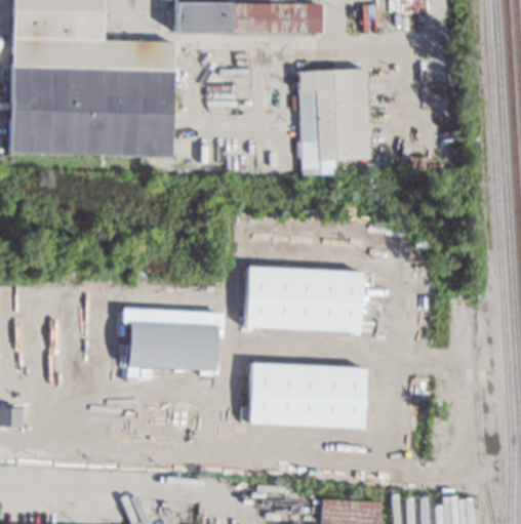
[(104,0),(104,40),(174,42),(171,158),(10,153),(14,0),(104,0)]
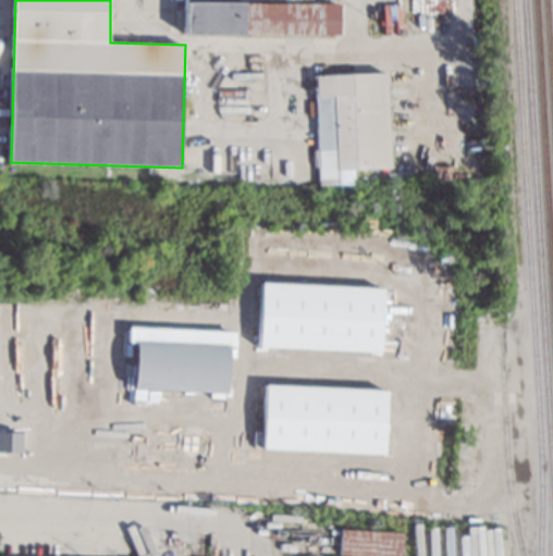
[(314,0),(314,4),(340,3),(340,35),(187,34),(187,0),(314,0)]
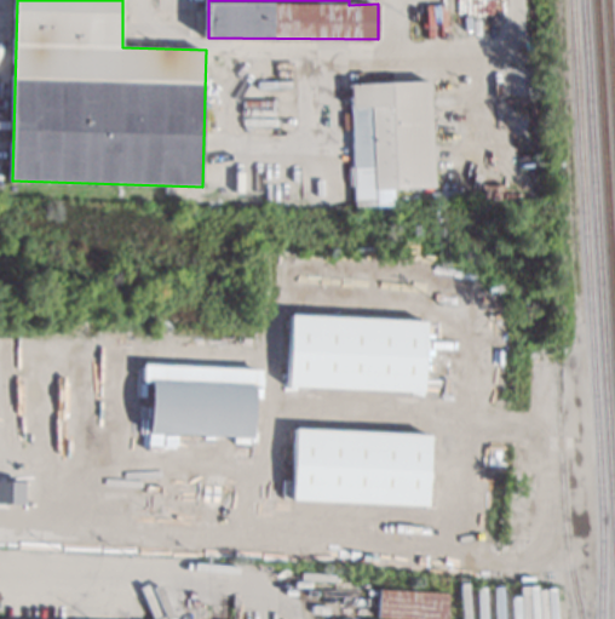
[(436,187),(396,189),(397,206),(358,208),(352,85),(432,81),(436,187)]
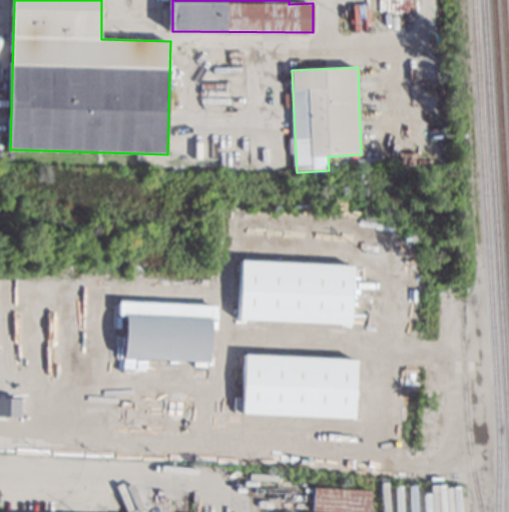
[(354,264),(352,325),(240,320),(242,260),(354,264)]
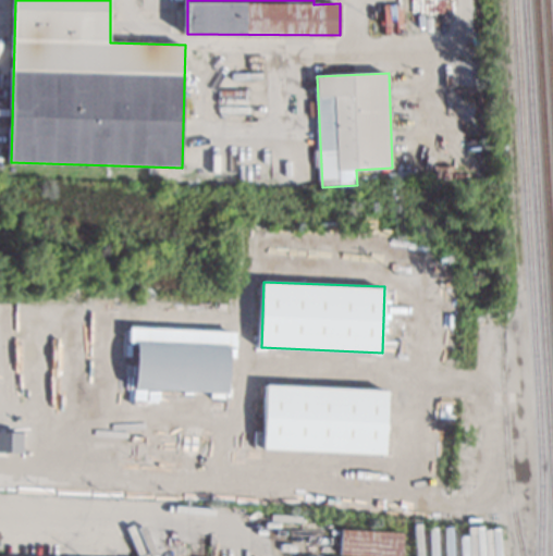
[(230,334),(214,334),(214,320),(230,320),(230,334)]
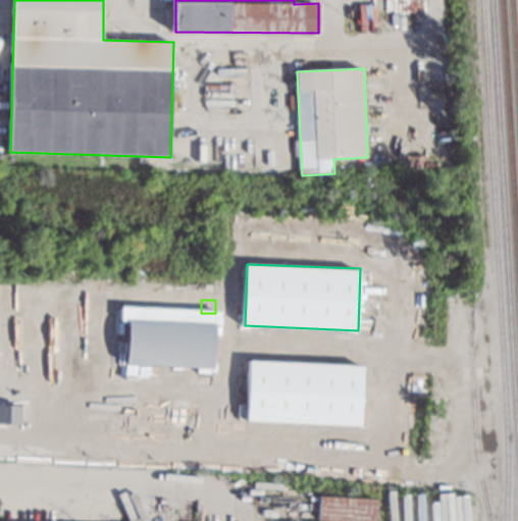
[(216,324),(214,368),(208,368),(208,375),(201,375),(201,367),(127,364),(130,320),(216,324)]
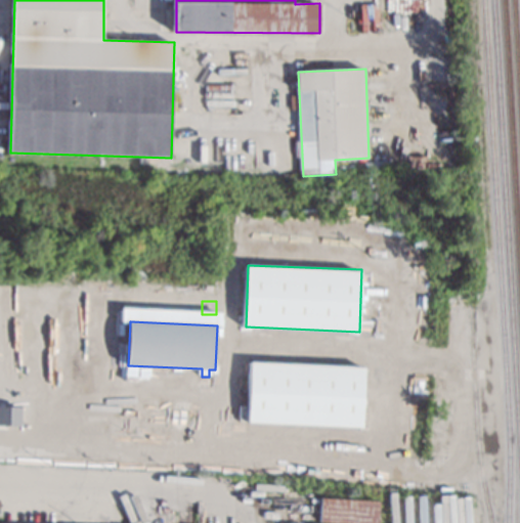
[(365,367),(363,428),(249,423),(252,362),(365,367)]
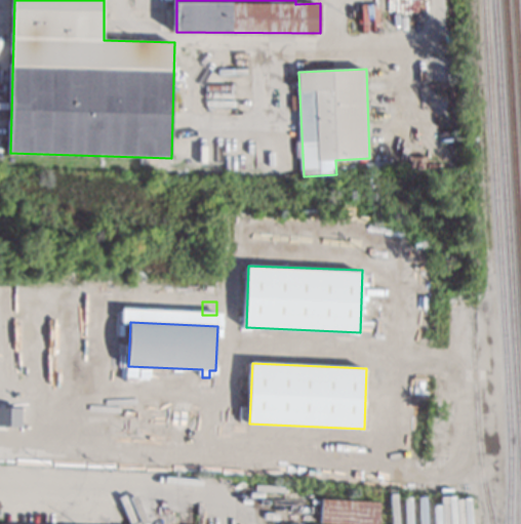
[(191,393),(191,402),(170,400),(171,392),(191,393)]
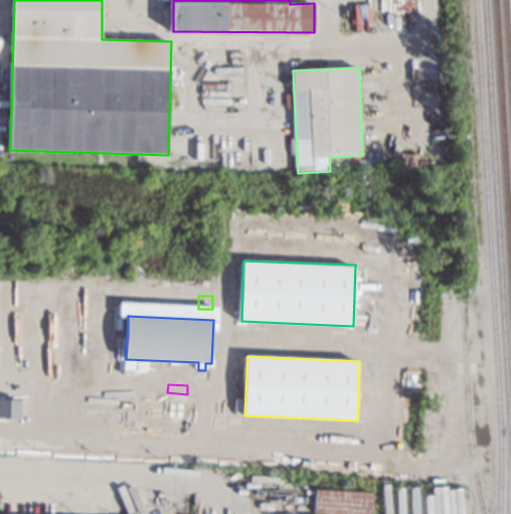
[(22,401),(0,399),(0,418),(21,420),(22,401)]
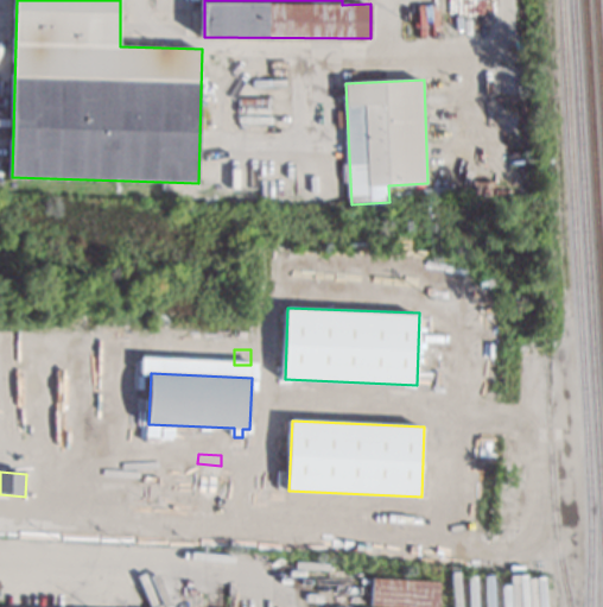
[(442,582),(439,606),(374,606),(375,579),(442,582)]
